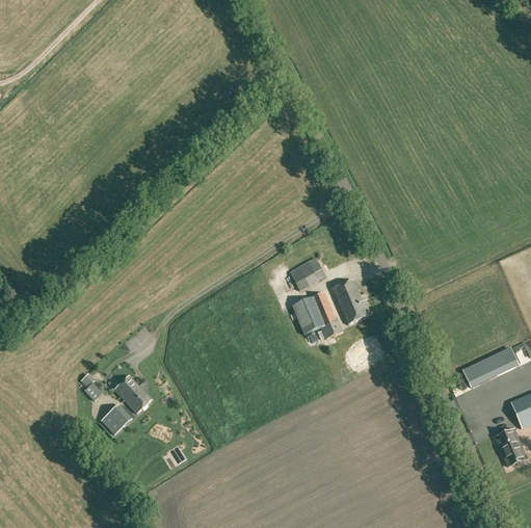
[(326,268),(299,279),(303,287),(329,276),(326,268)]
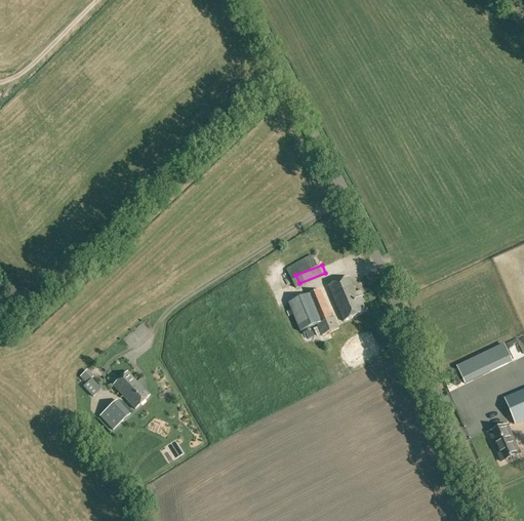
[(355,289),(351,279),(349,274),(327,283),(336,304),(343,318),(366,307),(361,293),(358,295),(355,289)]
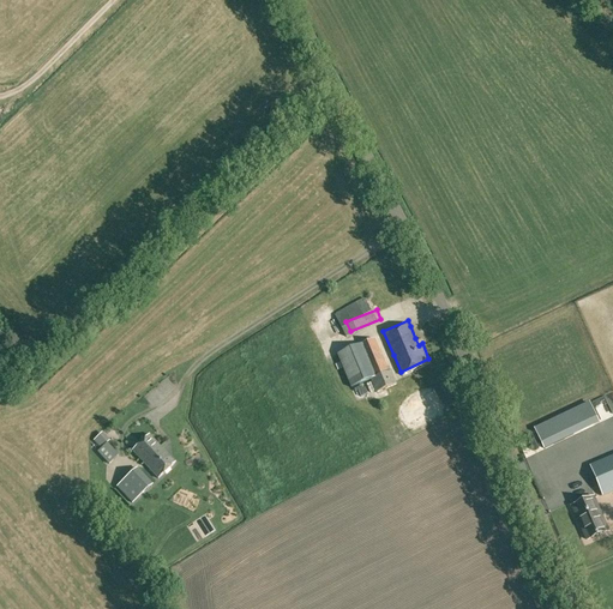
[(336,350),(349,380),(350,384),(370,375),(376,389),(396,380),(389,362),(386,363),(373,335),(336,350)]
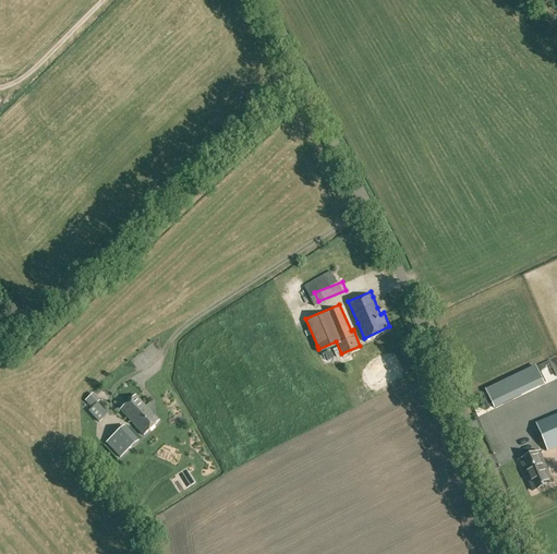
[(517,373),(484,388),(493,407),(525,392),(517,373)]
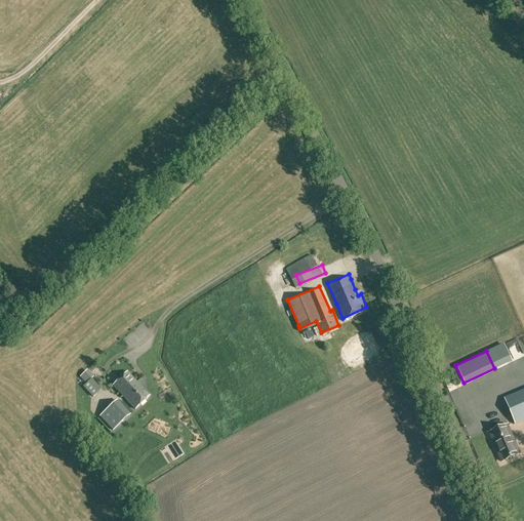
[(126,368),(112,382),(134,406),(149,392),(126,368)]
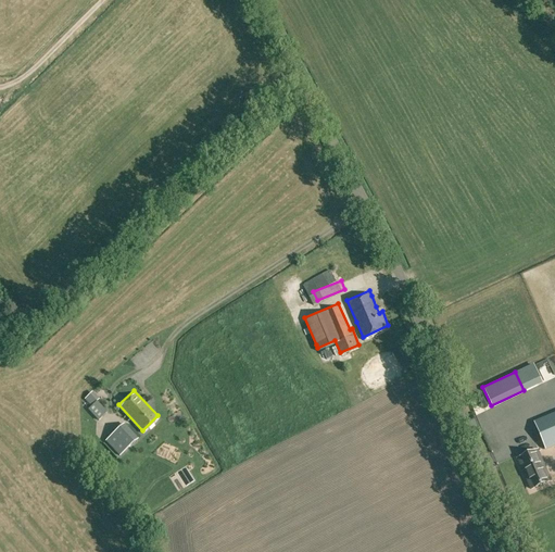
[(96,398),(87,405),(97,417),(105,409),(96,398)]
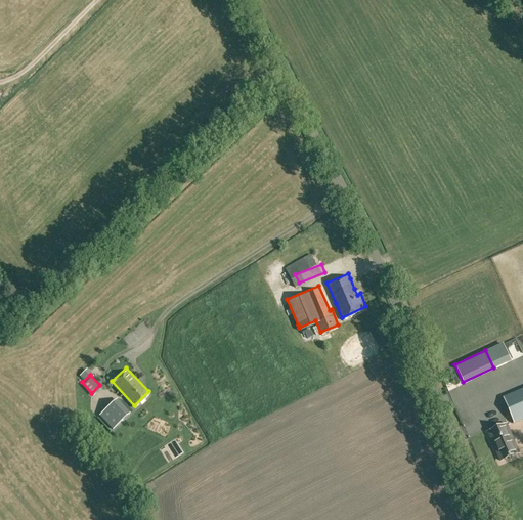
[(522,416),(522,385),(502,394),(513,420),(522,416)]
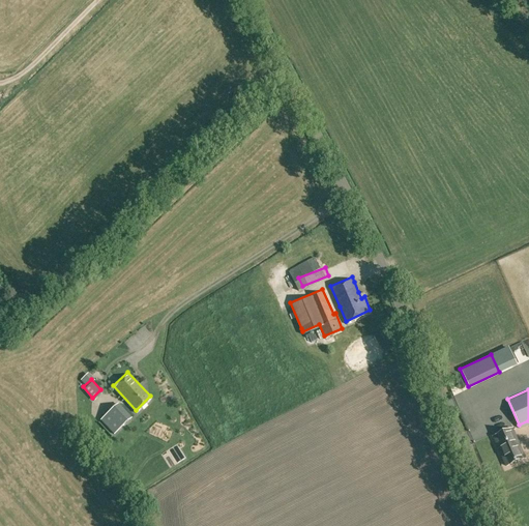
[(117,401),(101,415),(115,429),(130,414),(117,401)]
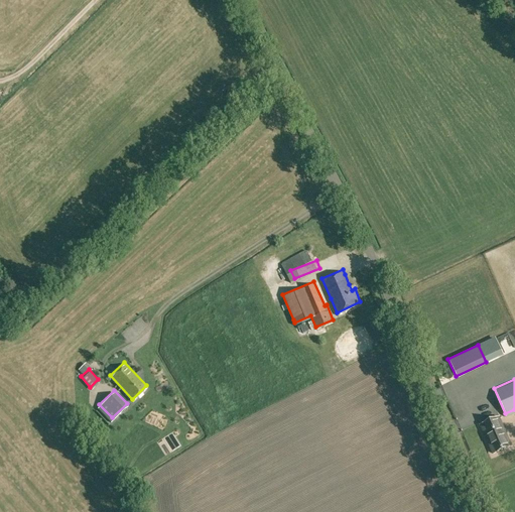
[(493,450),(510,442),(498,414),(481,421),(493,450)]
